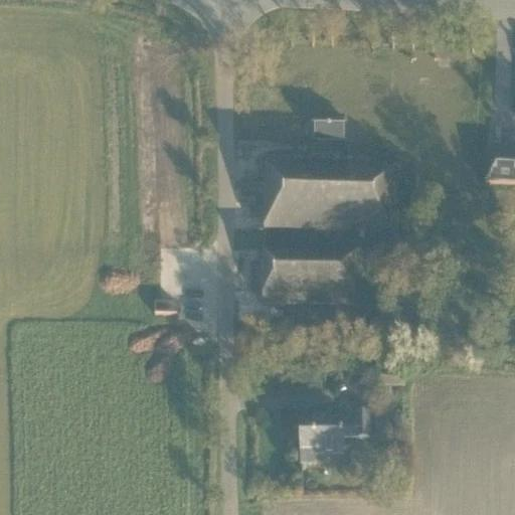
[(343,142),(344,120),(317,119),(317,141),(343,142)]
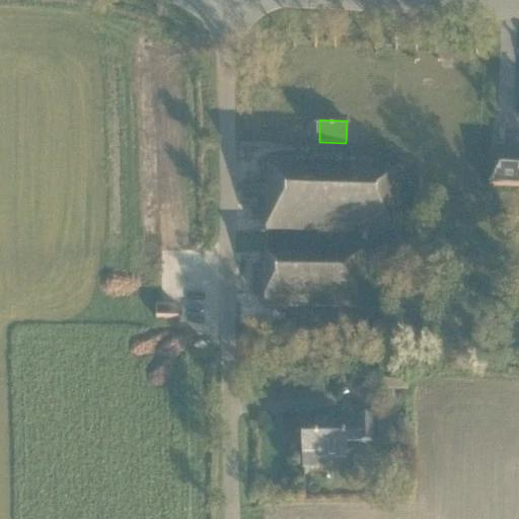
[(518,155),(491,154),(490,187),(518,188),(518,155)]
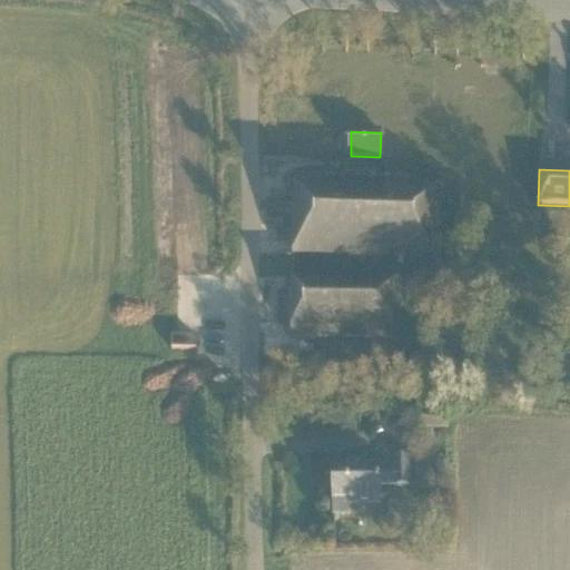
[(400,340),(401,304),(401,266),(436,267),(440,186),(410,185),(410,177),(295,175),(291,337),(400,340)]
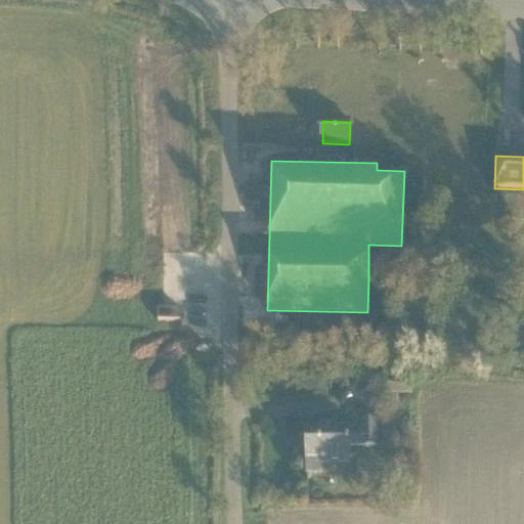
[(181,322),(181,311),(158,311),(158,321),(181,322)]
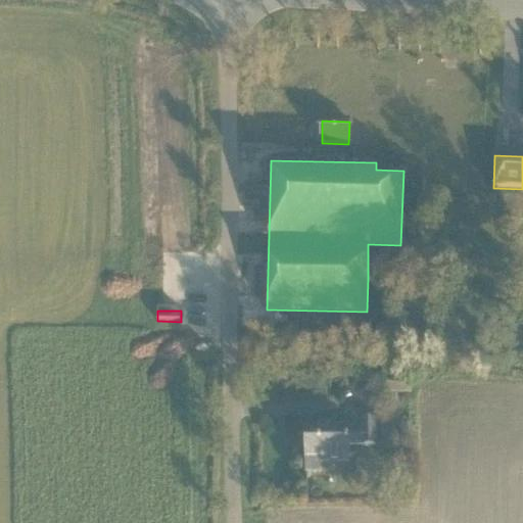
[(412,394),(412,382),(383,380),(382,392),(412,394)]
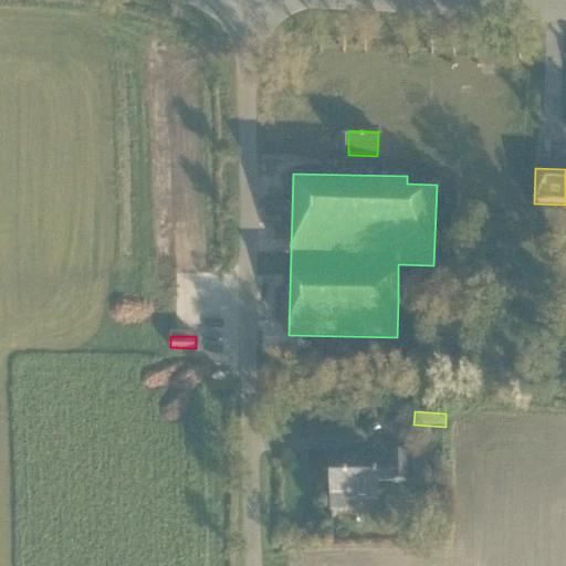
[(378,484),(407,483),(406,456),(391,456),(391,465),(331,468),(332,513),(346,512),(346,500),(378,499),(378,484)]
